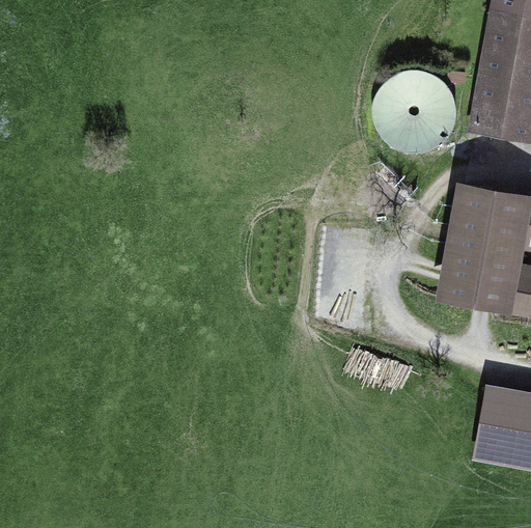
[(490,0),(468,130),(530,141),(530,0),(490,0)]
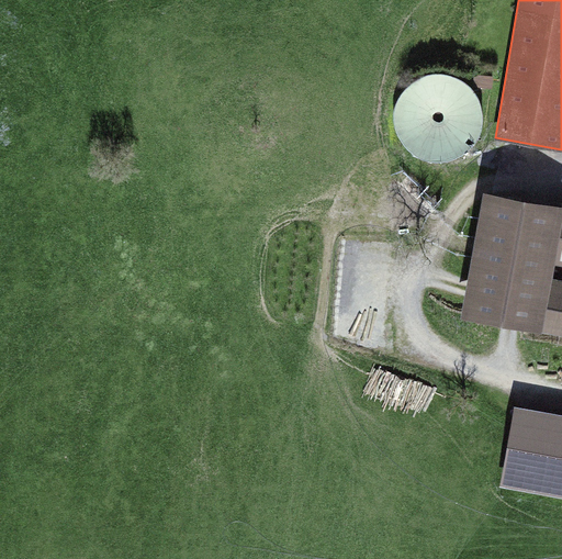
[(494,87),(495,74),(474,73),(473,85),(494,87)]
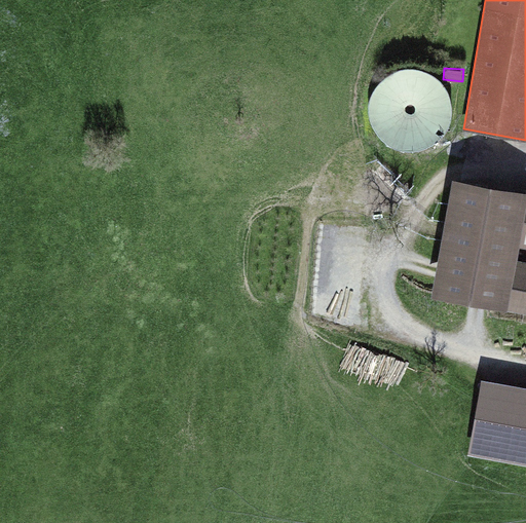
[(525,195),(511,192),(452,182),(430,299),(506,313),(508,310),(517,260),(519,247),(525,209),(525,195)]
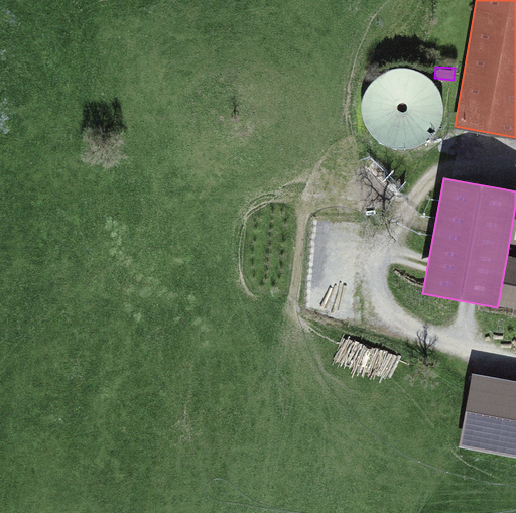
[(515,184),(502,182),(501,188),(515,191),(515,205),(509,242),(515,243),(515,184)]
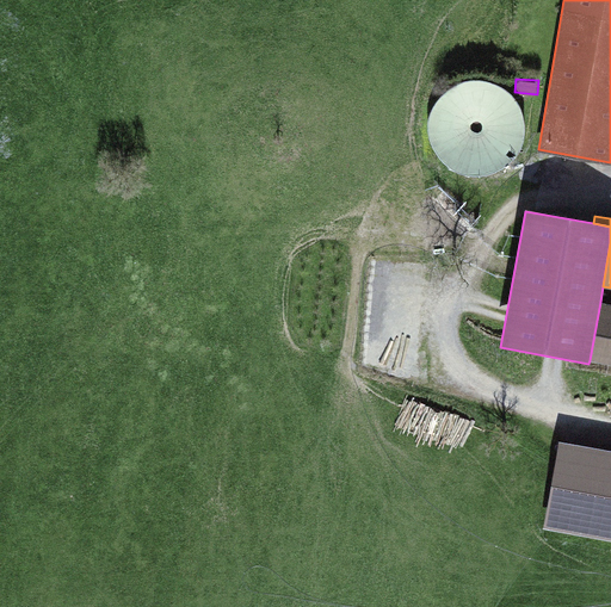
[(610,304),(600,302),(590,360),(610,363),(610,304)]
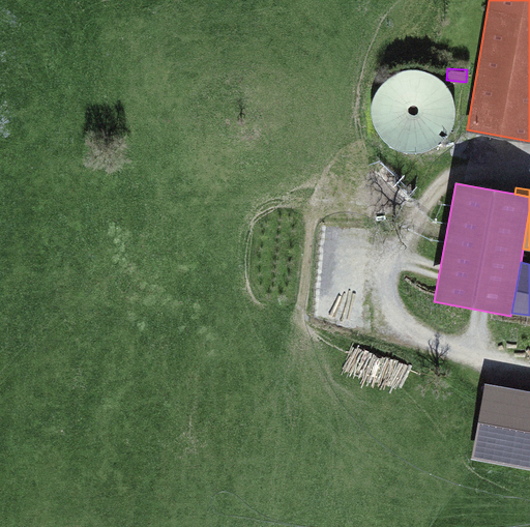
[(529,390),(484,383),(471,460),(529,470),(529,390)]
